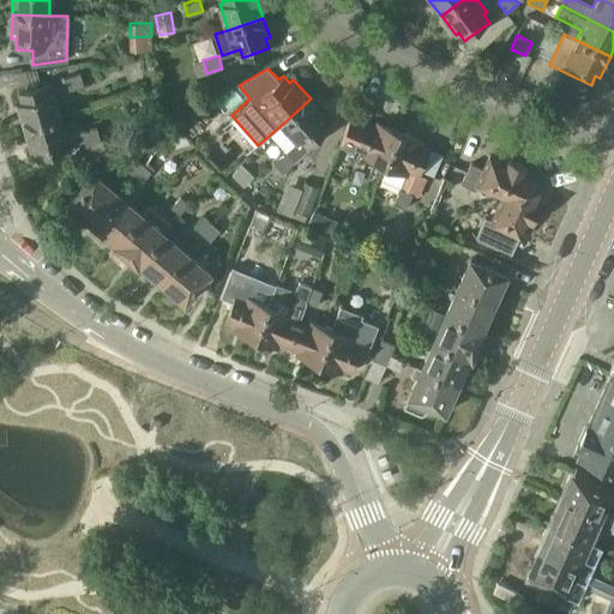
[(83,72),(66,77),(70,90),(88,85),(83,72)]
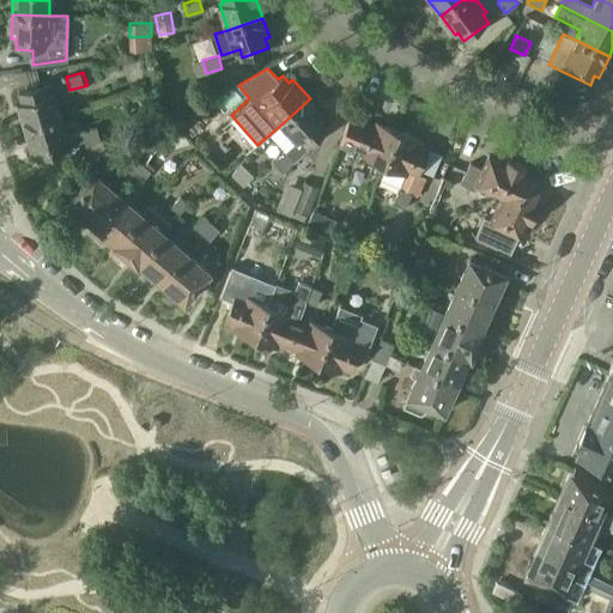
[(61,115),(50,82),(19,91),(22,102),(17,103),(24,127),(61,115)]
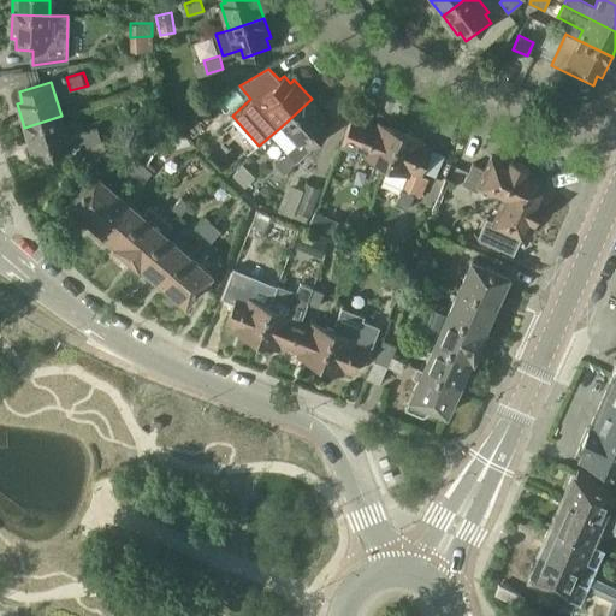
[(312,99),(284,124),(300,141),(274,163),(284,173),(332,129),(324,119),(326,116),(312,99)]
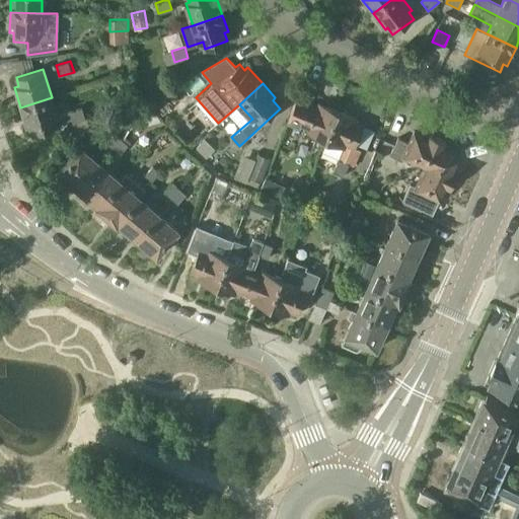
[(52,97),(20,107),(26,128),(30,126),(33,135),(57,128),(54,119),(58,118),(52,97)]
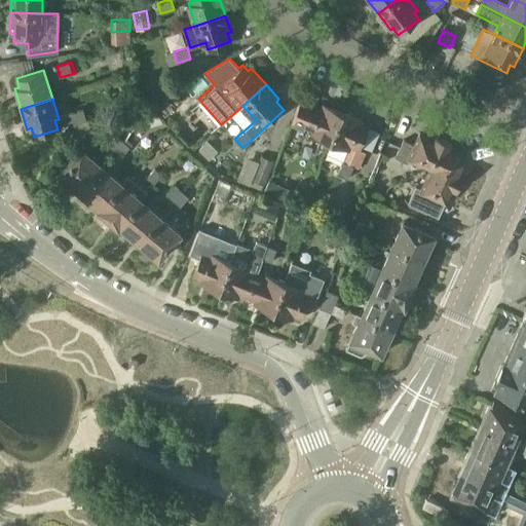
[(310,129),(309,133),(330,141),(342,112),(322,104),(321,107),(312,104),(299,99),(288,124),(302,130),(303,126),(310,129)]
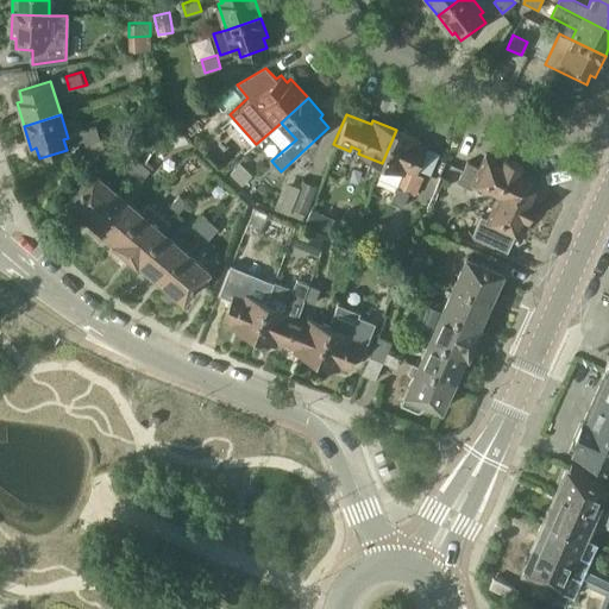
[(100,139),(96,126),(81,131),(89,162),(106,151),(101,139),(100,139)]
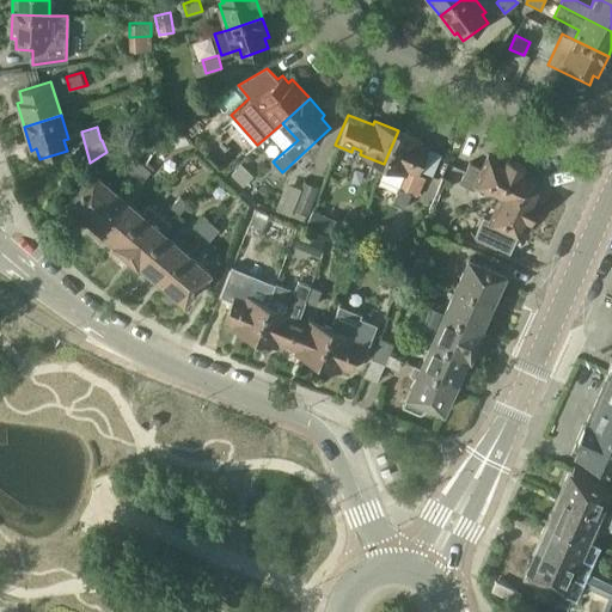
[(398,130),(384,164),(405,173),(392,202),(405,208),(411,193),(417,196),(426,177),(418,173),(429,148),(420,144),(421,141),(398,130)]
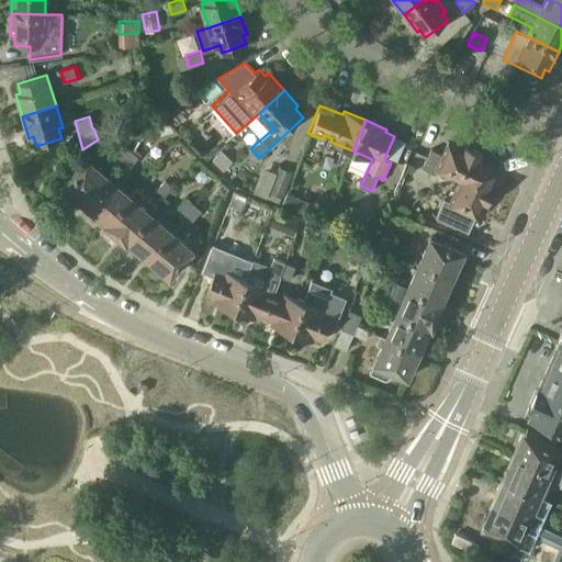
[(475,171),(482,156),(483,153),(463,144),(462,147),(448,141),(441,154),(430,148),(423,168),(436,173),(437,170),(459,180),(461,181),(468,168),(475,171)]
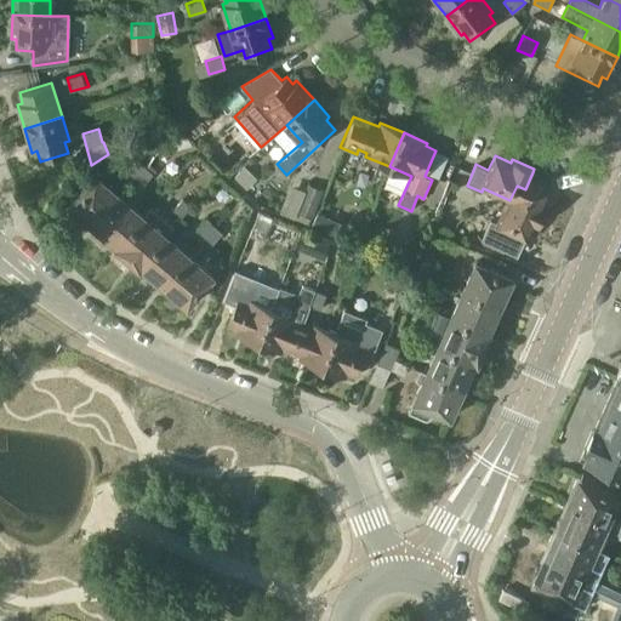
[(127,171),(136,178),(146,166),(137,159),(127,171)]
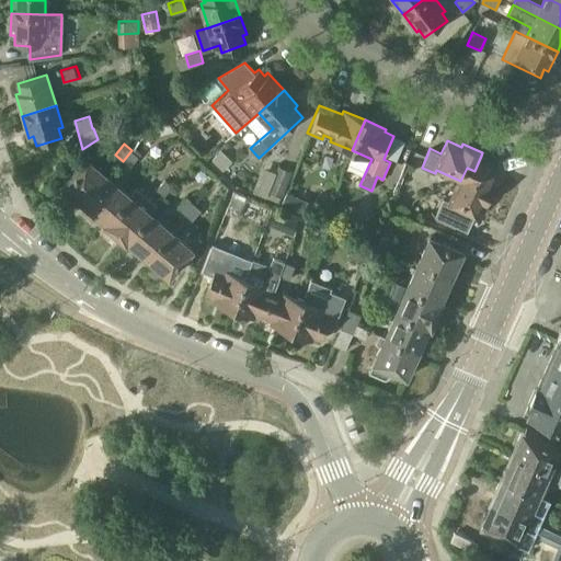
[(135,148),(132,151),(139,157),(141,153),(135,148)]
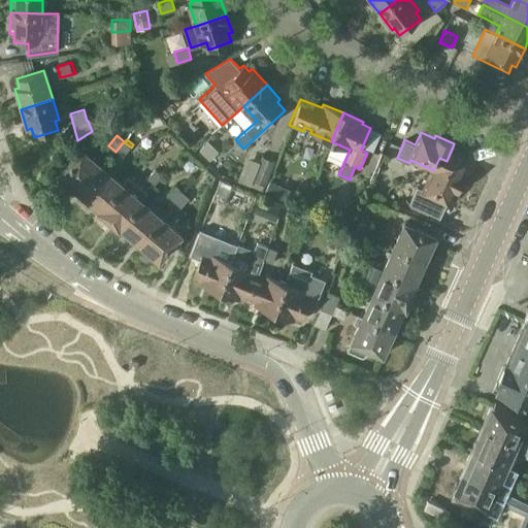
[(124,141),(116,152),(123,158),(131,147),(124,142),(124,141)]
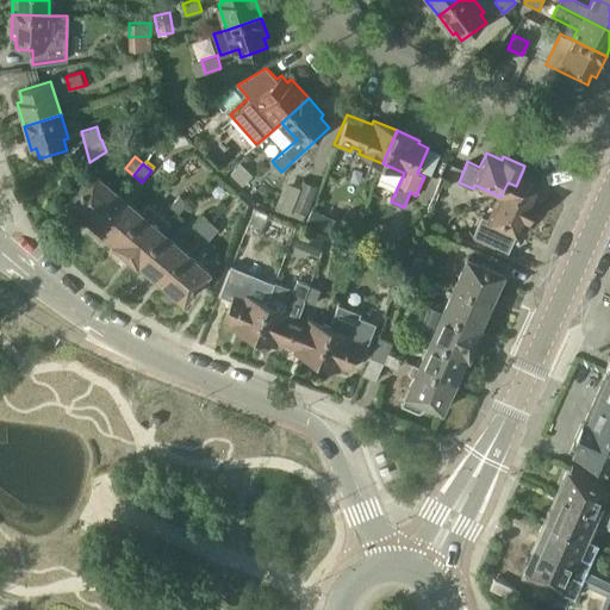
[(536,176),(523,169),(516,186),(508,182),(500,197),(498,195),(487,219),(481,216),(473,236),(508,253),(515,237),(517,237),(524,222),(529,224),(539,201),(535,200),(541,188),(536,176)]
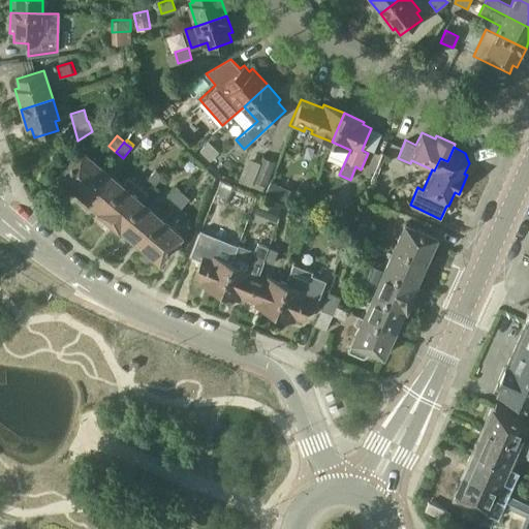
[(59,176),(79,193),(102,166),(82,149),(59,176)]
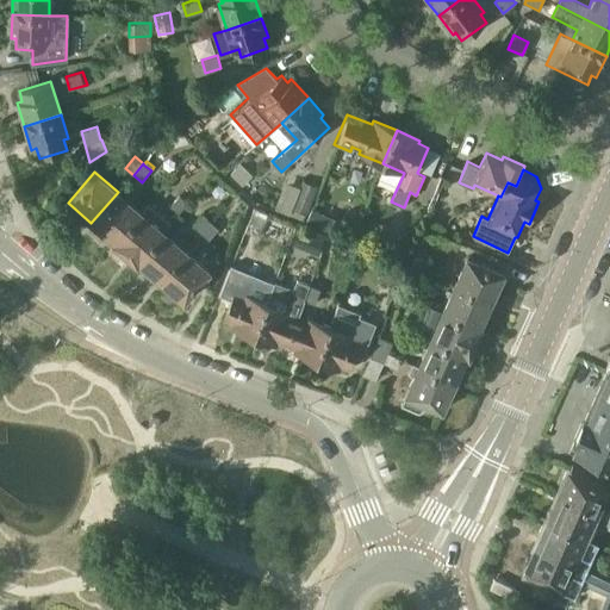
[(294,210),(306,215),(316,192),(304,187),(294,210)]
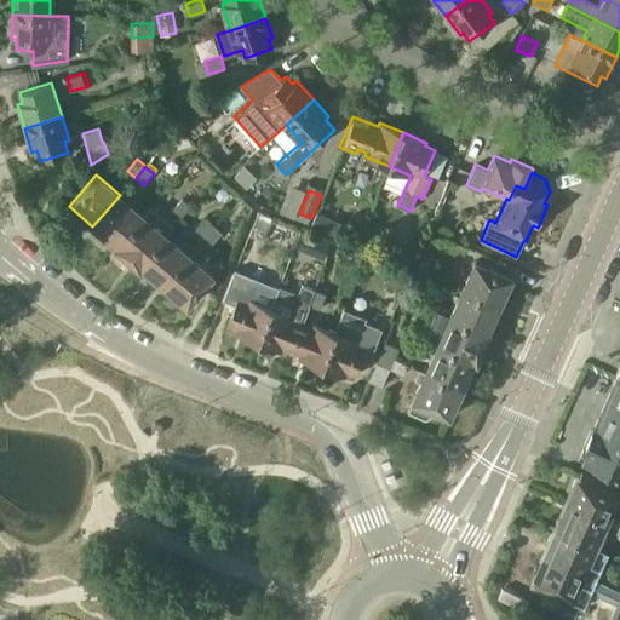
[(92,227),(114,245),(115,246),(143,214),(120,195),(92,227)]
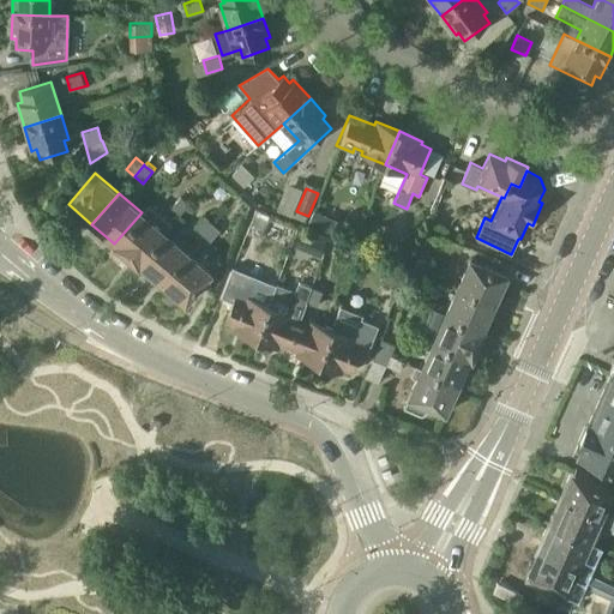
[(179,215),(181,212),(190,204),(180,197),(170,208),(179,215)]
